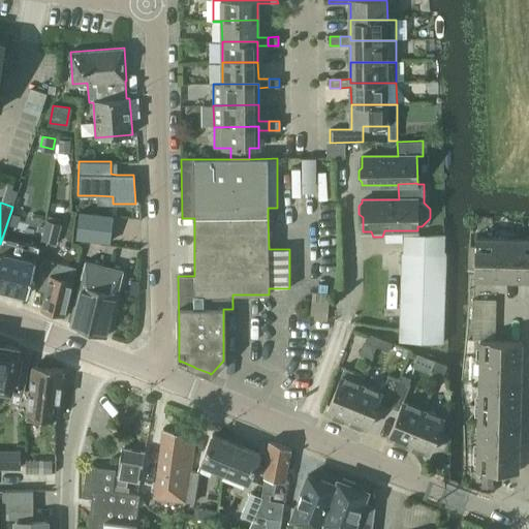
[(79,212),(75,238),(109,242),(112,216),(79,212)]
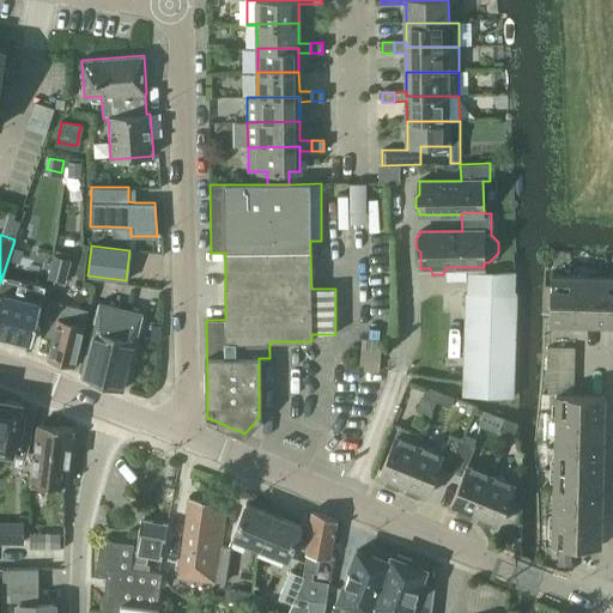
[(53,255),(47,279),(64,283),(70,259),(53,255)]
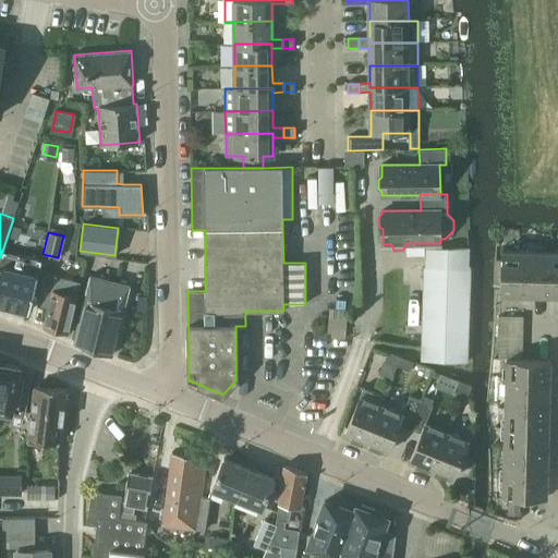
[(495,261),(494,286),(500,286),(500,293),(557,294),(557,252),(502,250),(501,261),(495,261)]
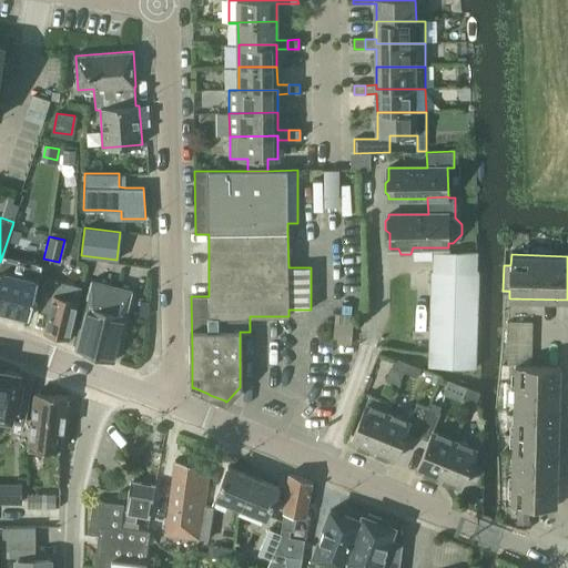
[(2,255),(0,262),(0,310),(29,317),(41,265),(2,255)]
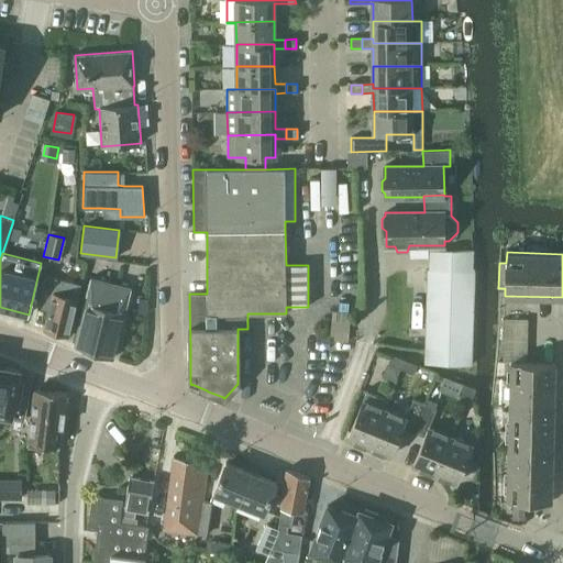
[(473,272),(430,271),(426,364),(470,365),(473,272)]
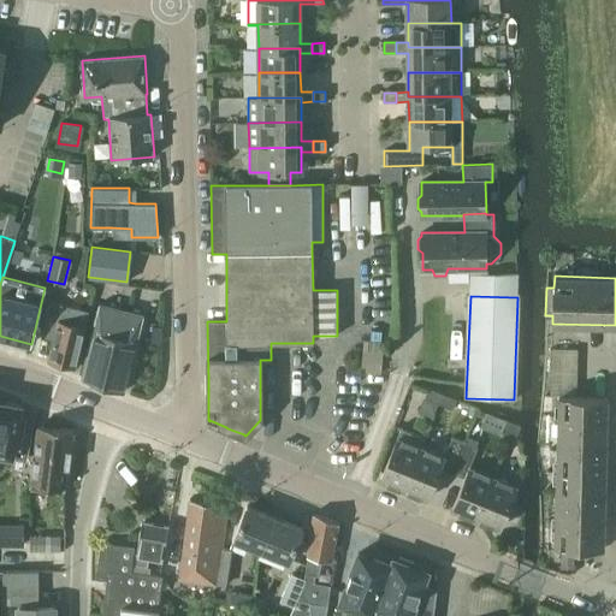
[(49,302),(42,335),(53,338),(48,360),(73,366),(87,311),(49,302)]
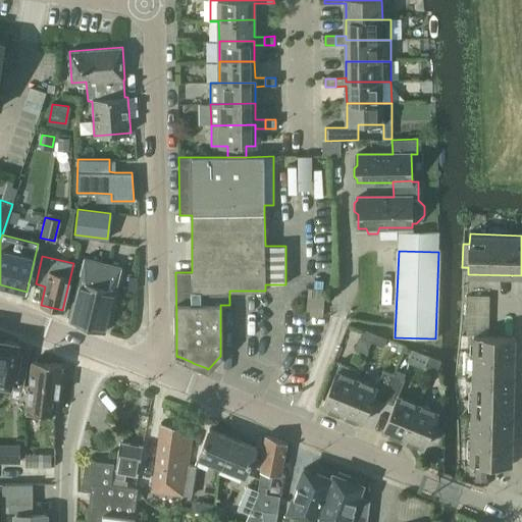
[(68,319),(71,320),(104,331),(115,290),(120,267),(84,258),(79,280),(70,313),(68,319)]
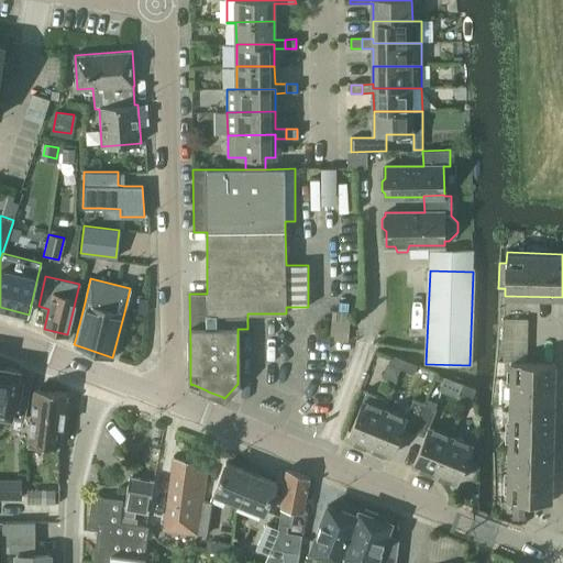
[(139,299),(138,312),(146,312),(147,299),(139,299)]
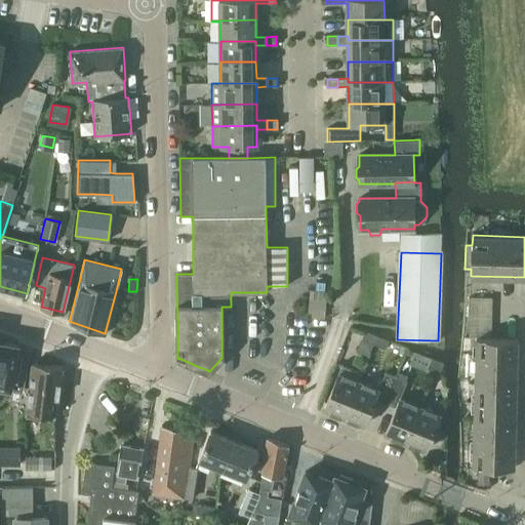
[(323,318),(326,291),(309,290),(306,316),(323,318)]
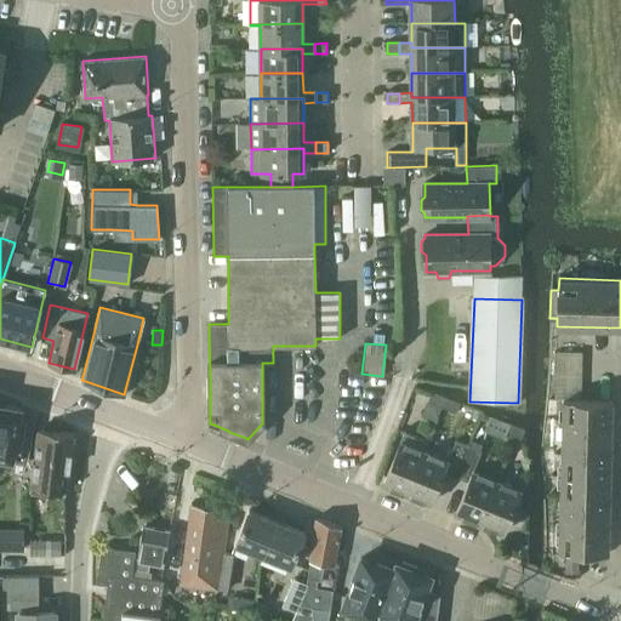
[(429,391),(426,400),(439,406),(444,397),(429,391)]
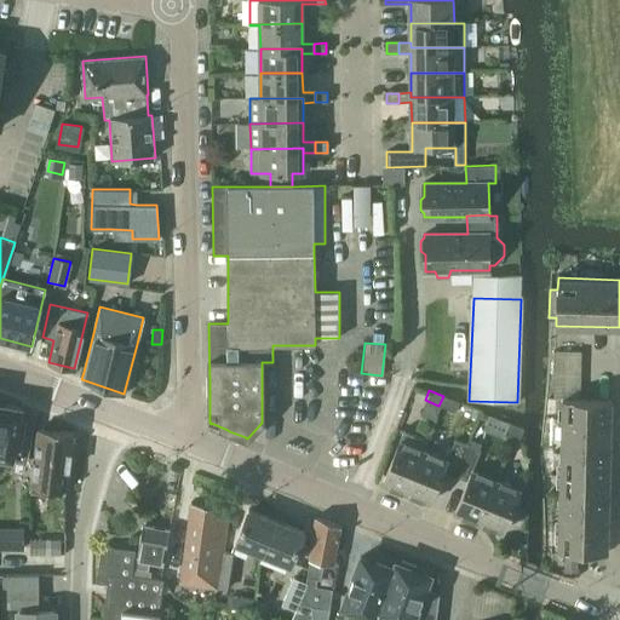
[(443,396),(438,406),(453,412),(457,401),(443,396)]
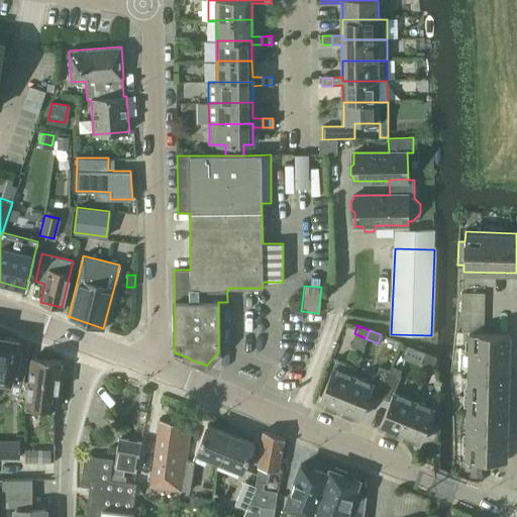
[(464,459),(505,460),(509,333),(469,332),(464,459)]
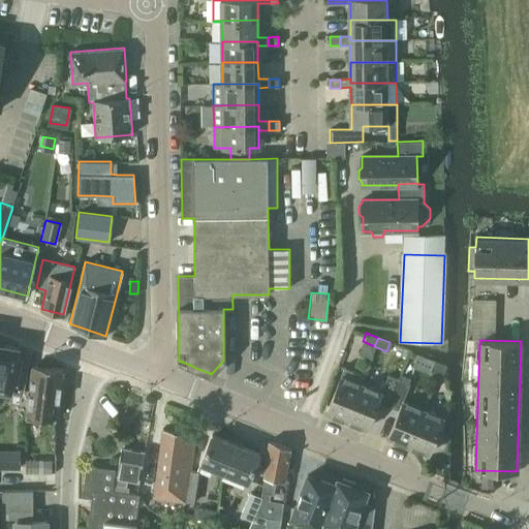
[(0,390),(22,394),(28,355),(18,353),(19,347),(0,344),(0,390)]
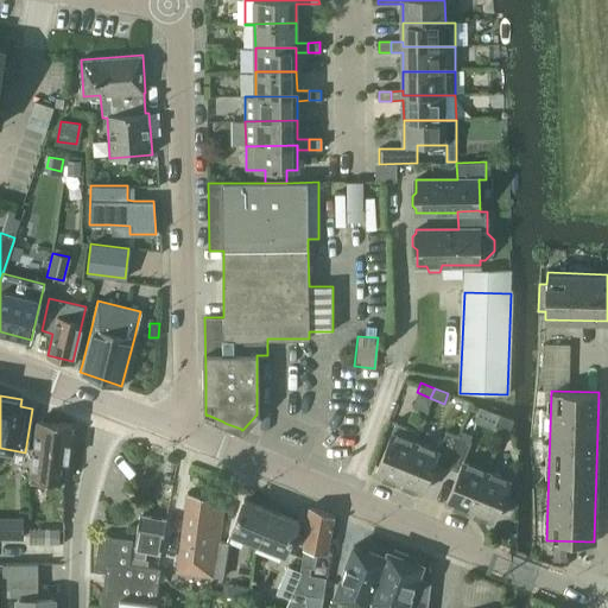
[(493,424),(501,426),(507,429),(511,419),(496,413),(493,424)]
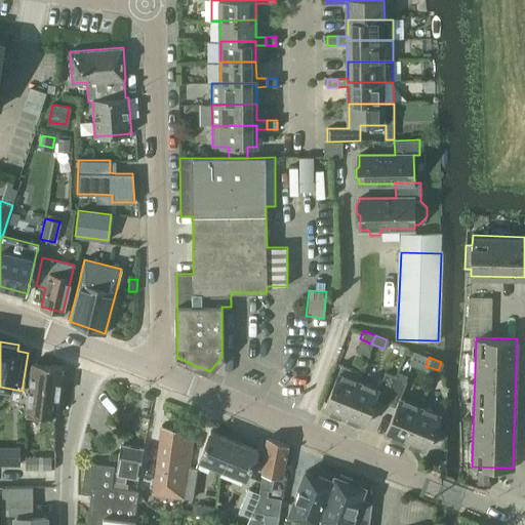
[(33,362),(25,411),(55,411),(62,366),(33,362)]
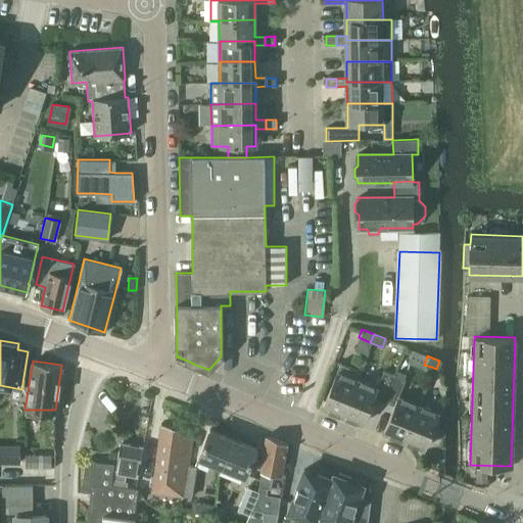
[(338,363),(320,407),(340,415),(355,379),(360,371),(338,363)]
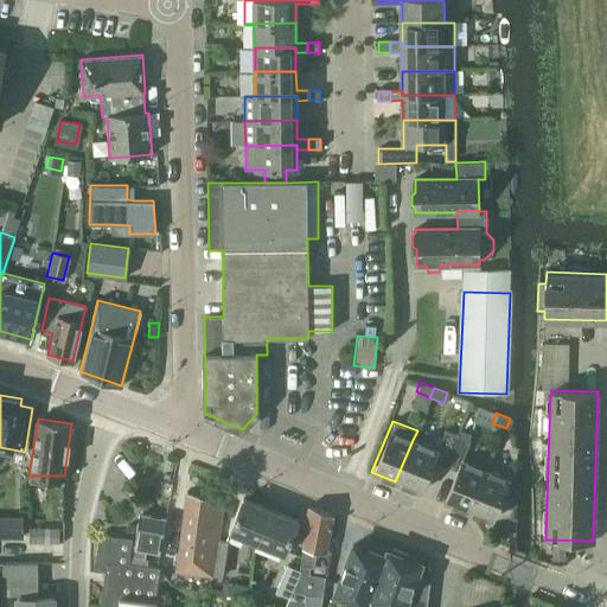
[(432,460),(443,465),(455,434),(443,429),(435,449),(413,440),(395,481),(419,492),(432,460)]
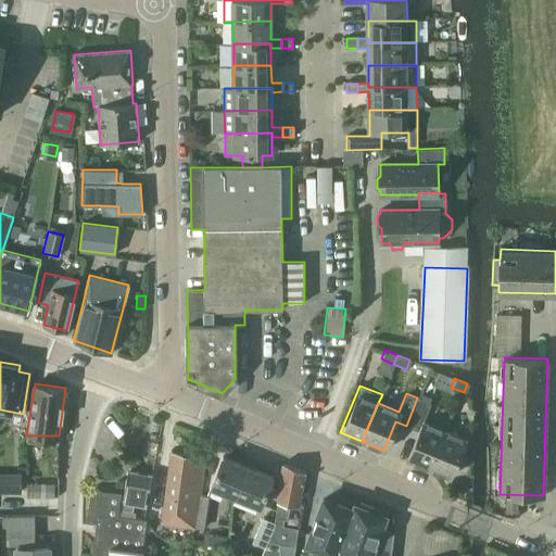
[(405,459),(427,468),(443,429),(421,420),(429,403),(417,397),(406,426),(417,430),(405,459)]
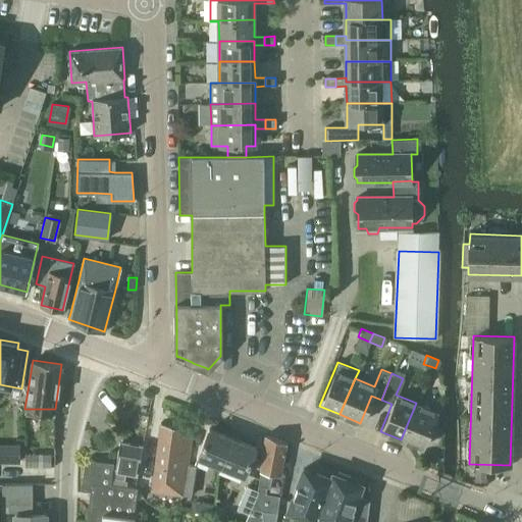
[(416,403),(401,439),(421,448),(435,411),(416,403)]
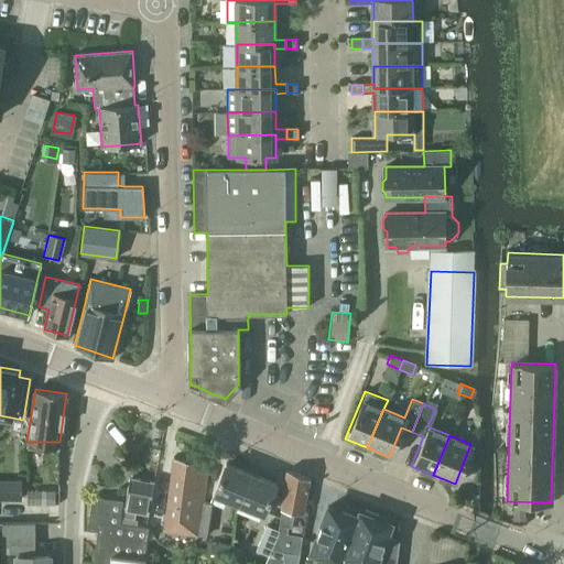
[(165,531),(198,535),(208,463),(209,462),(174,457),(173,458),(174,458),(165,531)]
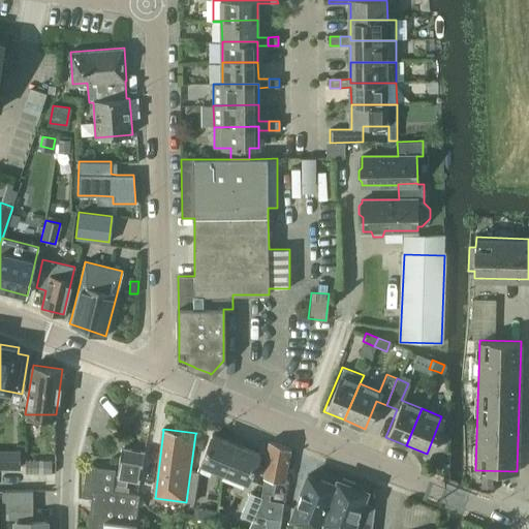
[(200,463),(223,472),(235,443),(212,435),(200,463)]
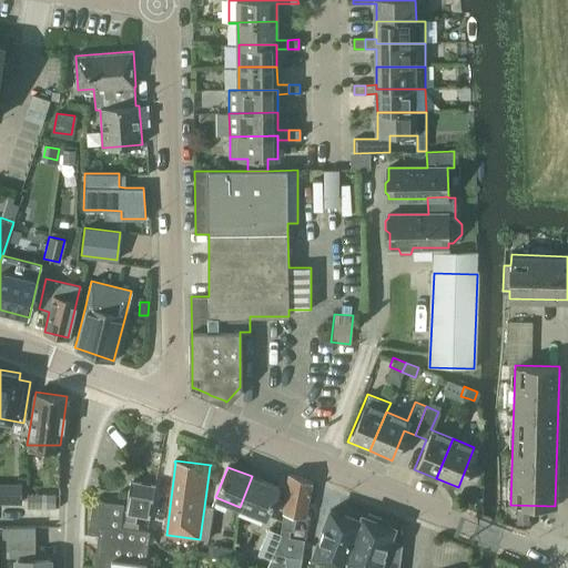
[(283,524),(282,529),(290,530),(293,531),(295,514),(305,516),(312,483),(313,482),(290,473),(290,474),(288,479),(284,513),(283,524)]
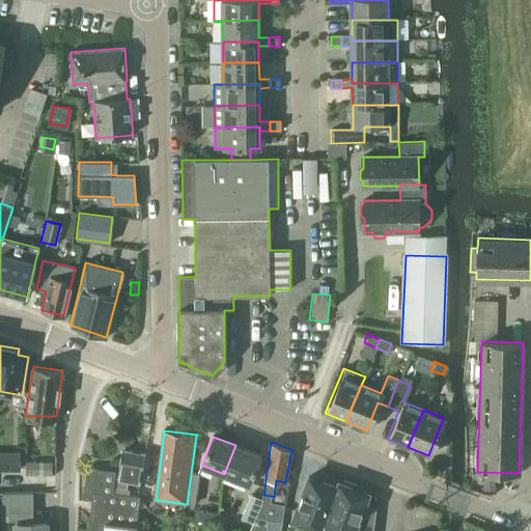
[(235,445),(224,474),(249,484),(260,455),(235,445)]
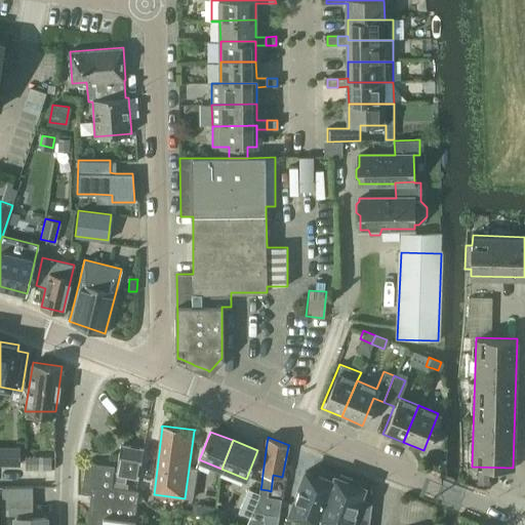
[(116,467),(114,479),(125,481),(126,476),(138,479),(144,449),(128,446),(121,445),(116,467)]
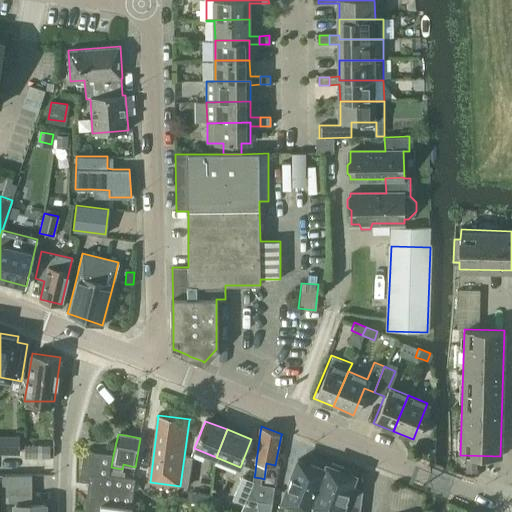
[(19,439),(2,439),(2,453),(19,453),(19,439)]
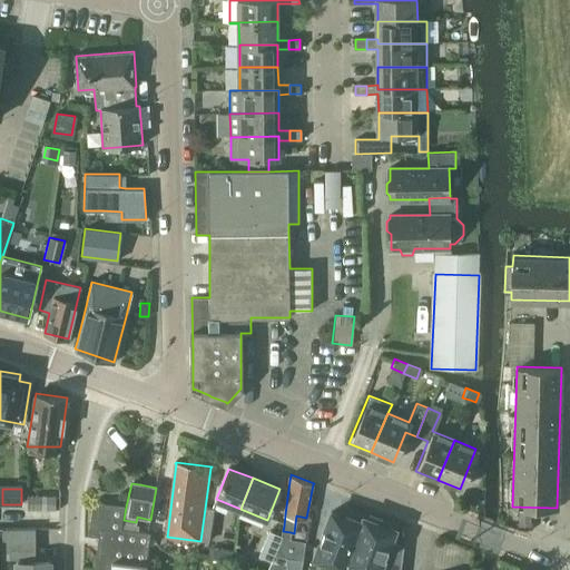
[(55,497),(42,497),(42,509),(55,509),(55,497)]
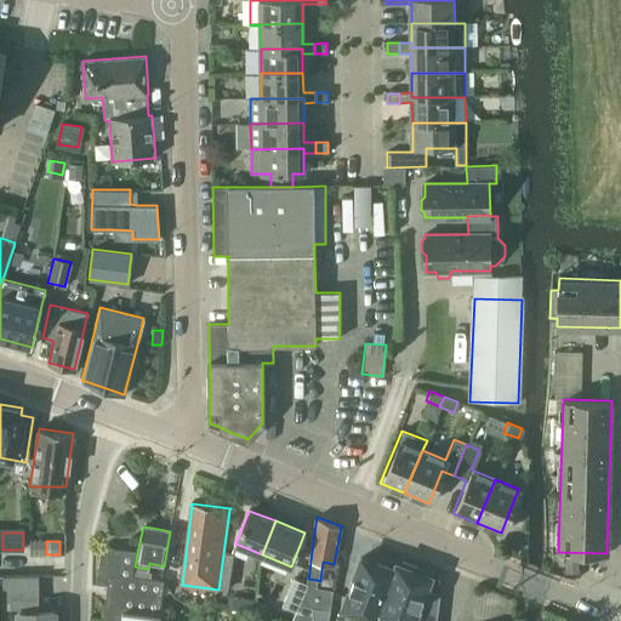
[(512,543),(512,554),(524,554),(527,554),(527,543),(524,543),(512,543)]
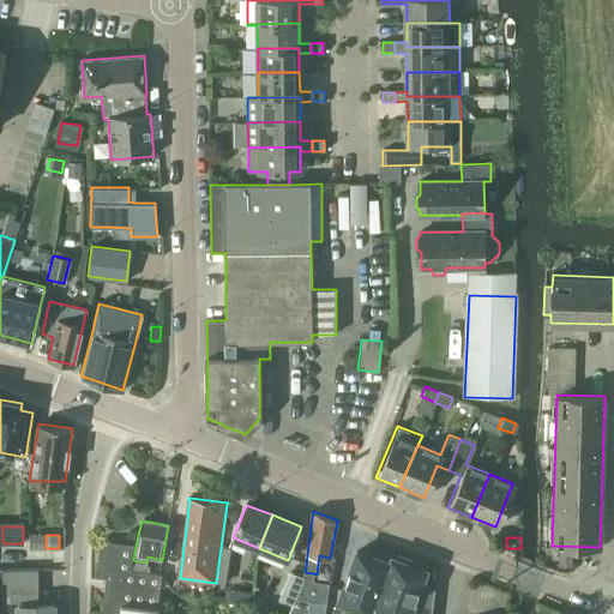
[(100,541),(96,572),(98,572),(98,569),(107,570),(106,577),(106,582),(104,589),(101,613),(103,613),(103,611),(119,613),(126,613),(125,613),(128,613),(131,601),(157,605),(161,573),(130,570),(133,546),(133,545),(100,541)]
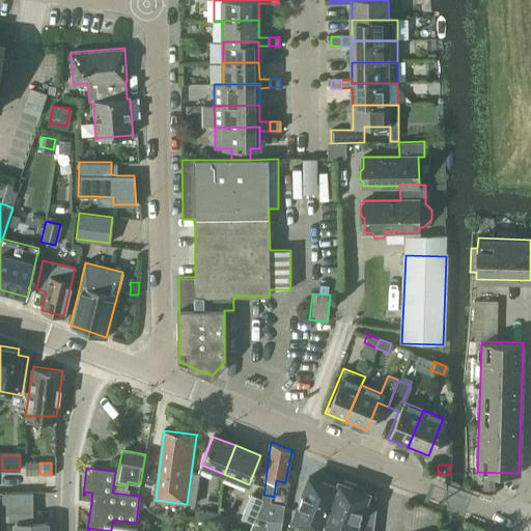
[(320,530),(324,524),(323,524),(336,487),(320,481),(312,478),(308,476),(292,520),(320,530)]
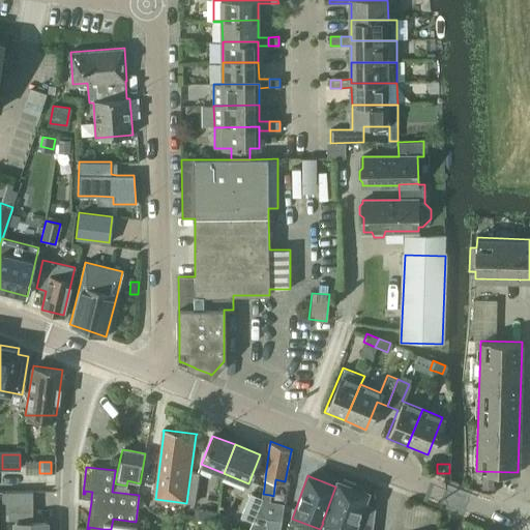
[(483,478),(483,492),(495,492),(496,478),(483,478)]
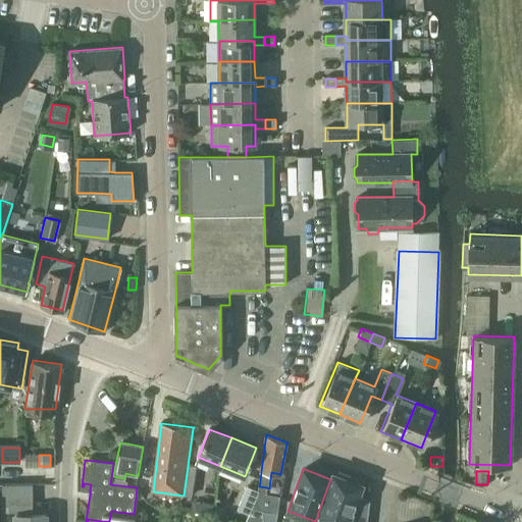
[(351,476),(337,472),(336,475),(332,473),(330,479),(317,515),(318,515),(334,521),(365,521),(368,500),(357,496),(362,484),(357,482),(350,479),(351,476)]
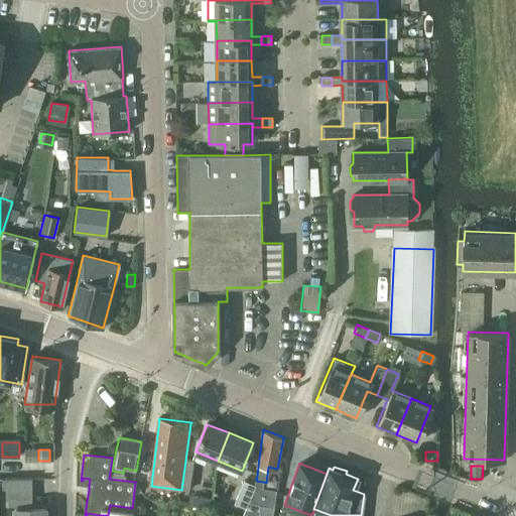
[(32,479),(2,479),(2,506),(15,506),(14,515),(44,515),(45,509),(32,509),(32,479)]
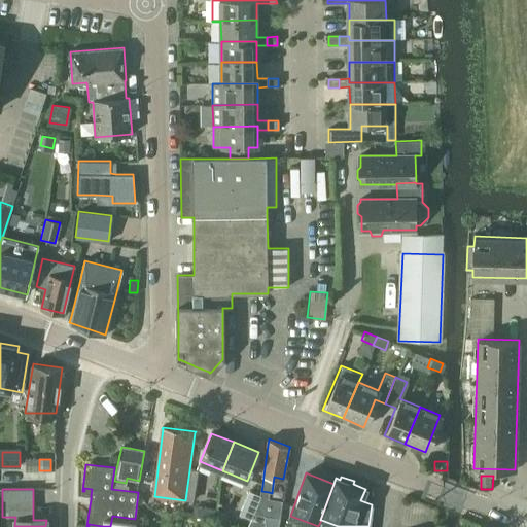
[(249,490),(241,513),(251,517),(253,513),(259,498),(260,495),(249,490)]
